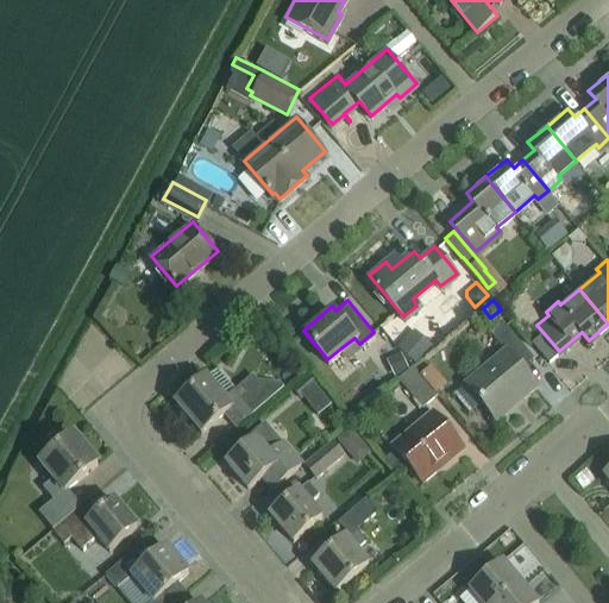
[(257,337),(270,326),(263,316),(249,327),(257,337)]
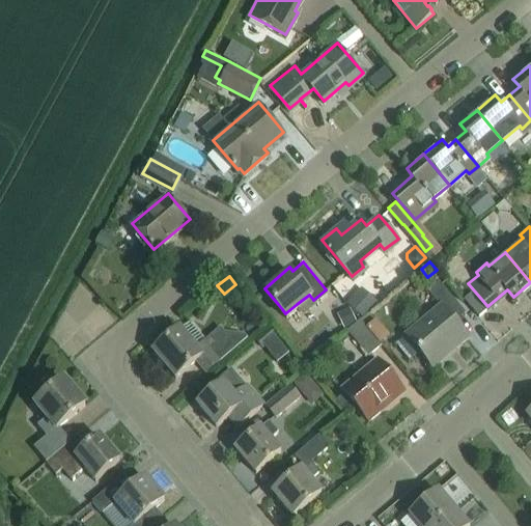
[(442,303),(395,340),(409,357),(419,349),(432,364),(434,363),(456,344),(468,334),(452,314),(463,306),(449,291),(440,279),(429,287),(442,303)]
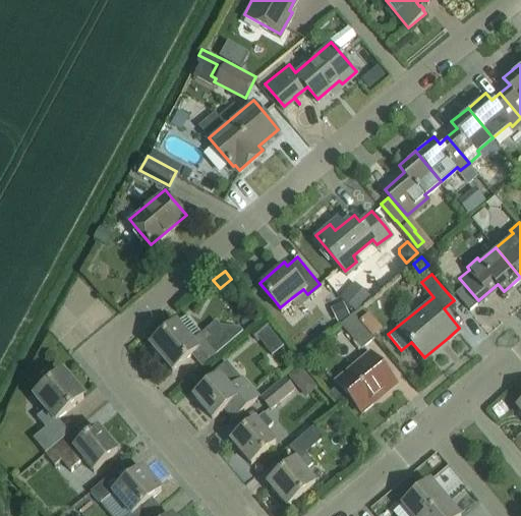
[(351,281),(340,293),(356,306),(366,294),(351,281)]
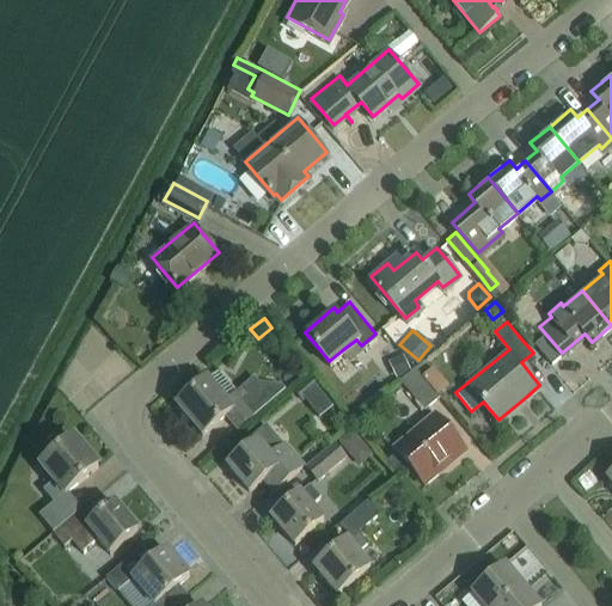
[(396,375),(411,367),(403,350),(387,357),(396,375)]
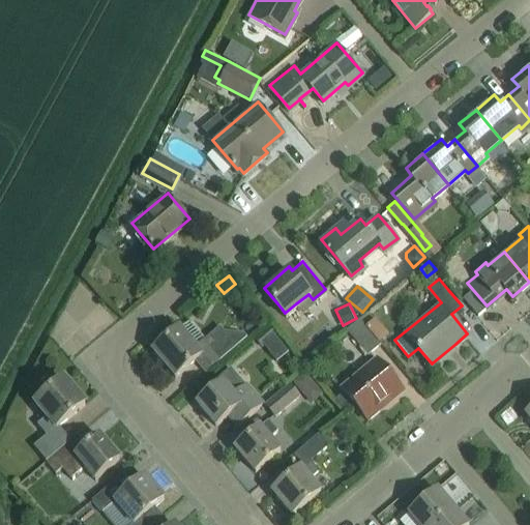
[(367,352),(381,341),(359,316),(346,327),(367,352)]
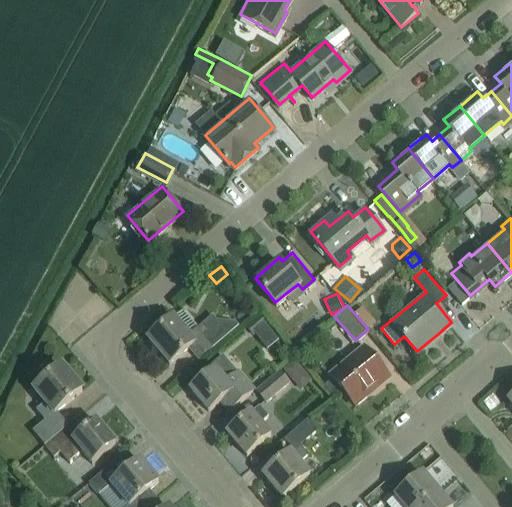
[(174,314),(148,336),(169,361),(189,344),(198,355),(213,342),(218,338),(226,331),(212,315),(204,322),(199,326),(184,307),(174,315),(174,314)]
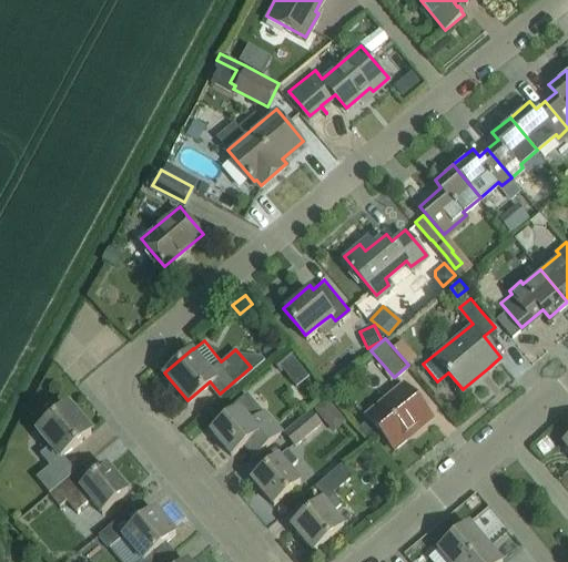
[(281,368),(296,356),(287,346),(272,358),(281,368)]
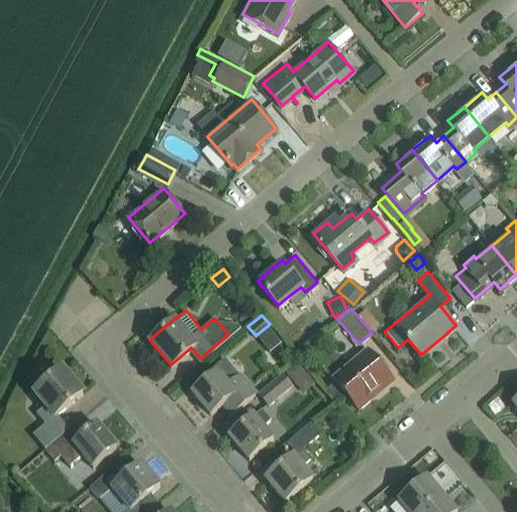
[(378,388),(392,377),(379,362),(367,347),(333,376),(336,380),(328,386),(338,398),(345,391),(358,407),(373,395),(371,392),(377,387),(378,388)]
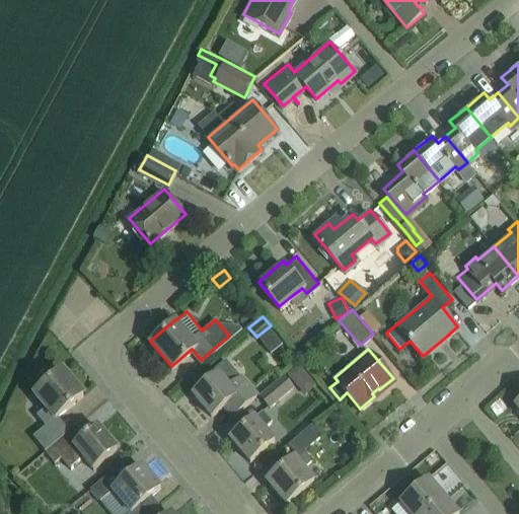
[(209,379),(193,392),(212,414),(227,400),(235,410),(227,417),(228,418),(243,405),(256,393),(240,374),(225,357),(213,367),(217,372),(209,379)]
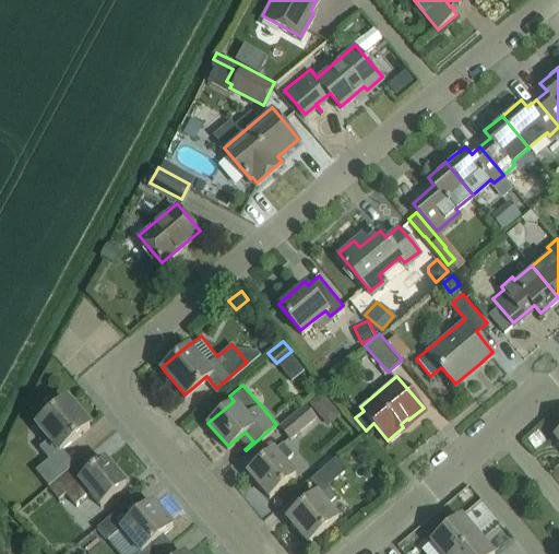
[(322,414),(333,405),(322,390),(310,401),(322,414)]
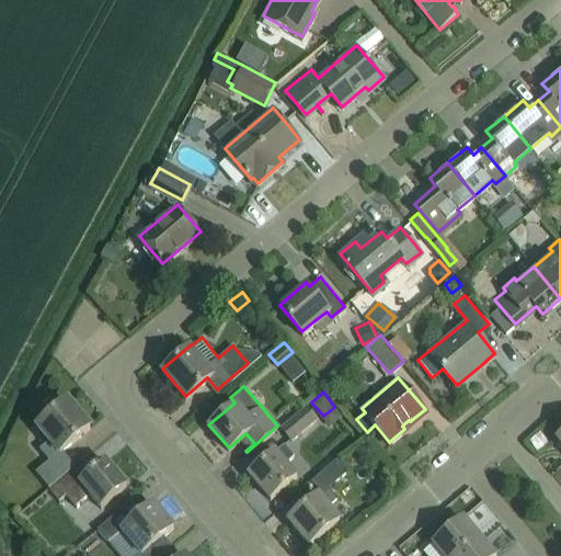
[(49,485),(75,463),(63,447),(90,424),(67,398),(50,412),(37,422),(49,438),(38,446),(48,457),(35,468),(49,485)]
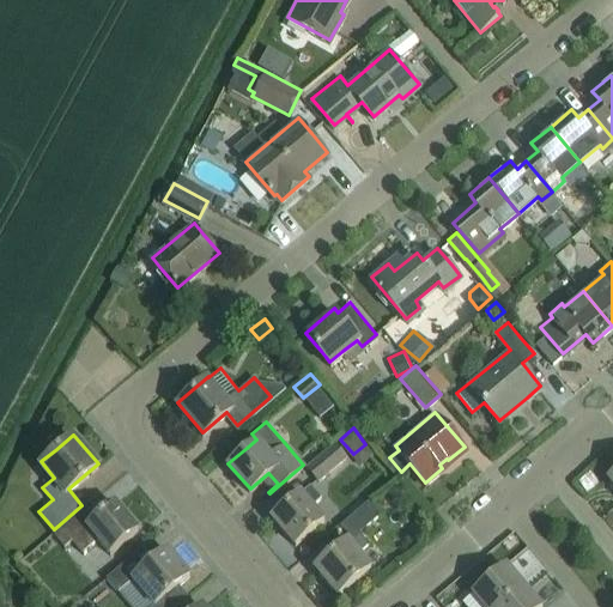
[(319,479),(347,455),(334,439),(305,465),(319,479)]
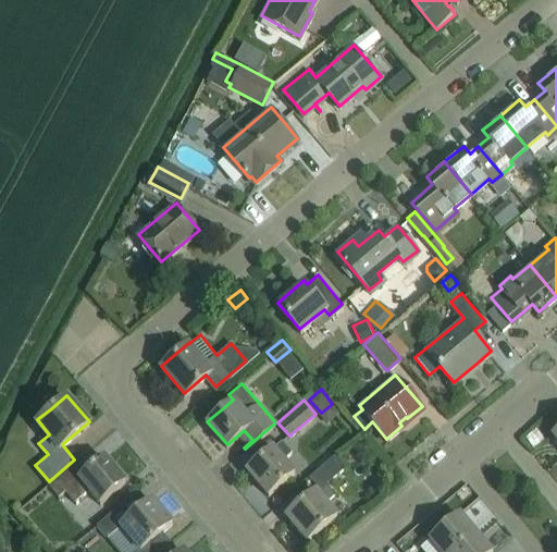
[(118,425),(124,434),(138,426),(131,415),(118,425)]
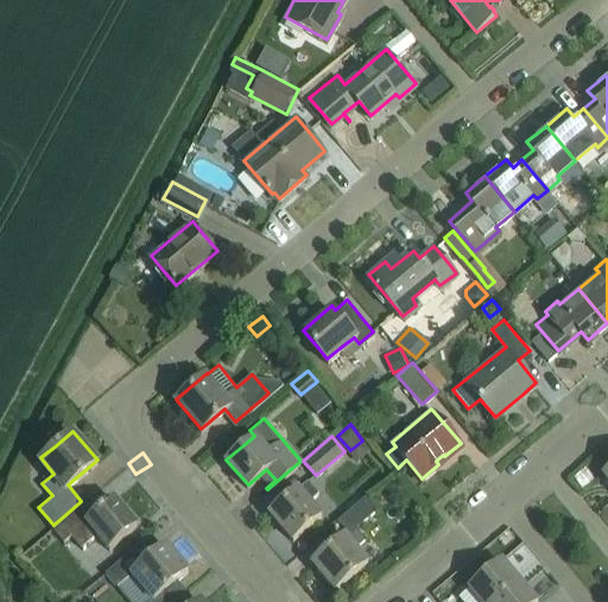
[(292,538),(311,523),(322,513),(309,498),(318,490),(308,477),(270,511),(292,538)]
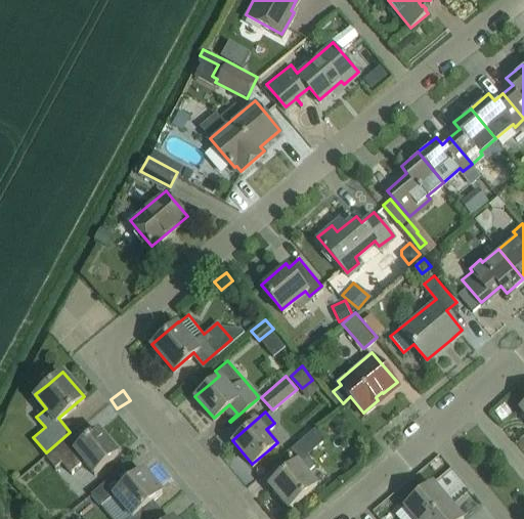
[(289,507),(317,483),(306,470),(315,462),(307,452),(325,437),(315,425),(292,445),(301,457),(285,470),(269,483),(289,507)]
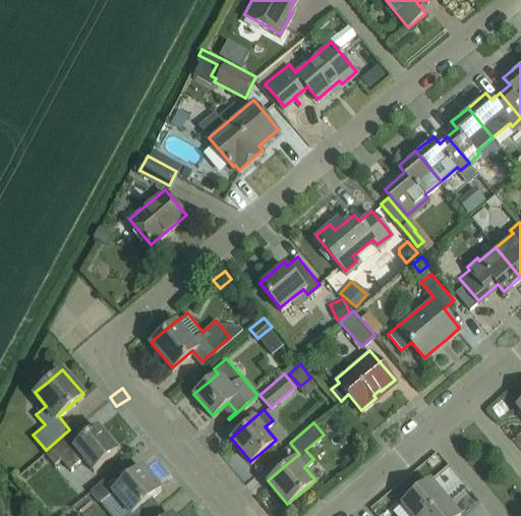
[(117,448),(98,424),(82,438),(73,426),(69,430),(46,450),(45,451),(54,462),(61,457),(69,467),(82,456),(93,468),(102,461),(117,448)]
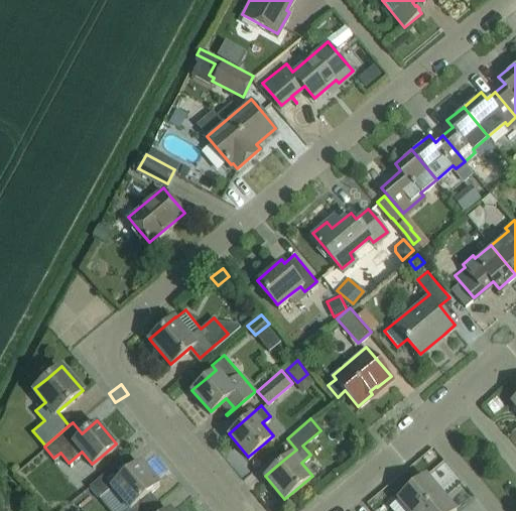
[(122,477),(113,484),(131,505),(123,510),(142,510),(157,499),(150,489),(159,482),(141,461),(126,474),(122,477)]
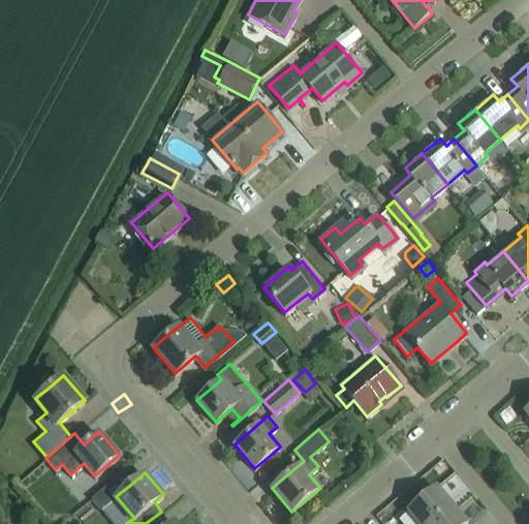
[(446,497),(436,485),(407,509),(421,523),(427,523),(454,502),(447,495),(446,497)]
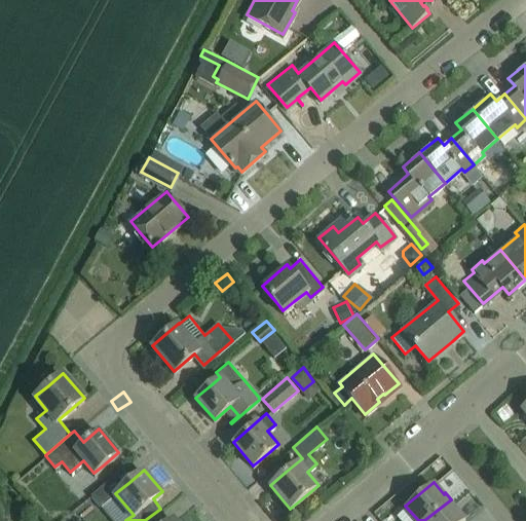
[(462,520),(465,519),(455,508),(456,506),(451,499),(424,520),(462,520)]
